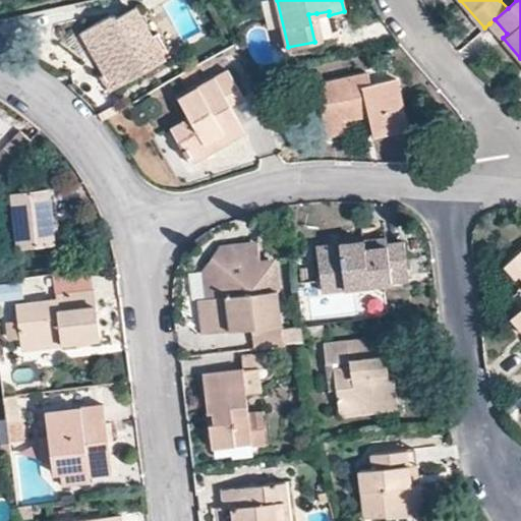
[(103,77),(110,90),(161,61),(131,9),(117,17),(108,16),(81,32),(101,68),(106,65),(111,73),(103,77)]
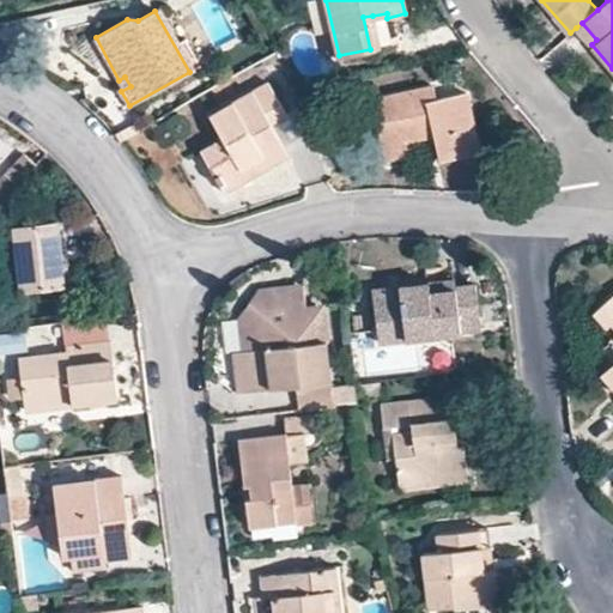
[(363,17),(370,49),(381,46),(372,16),(363,17)]
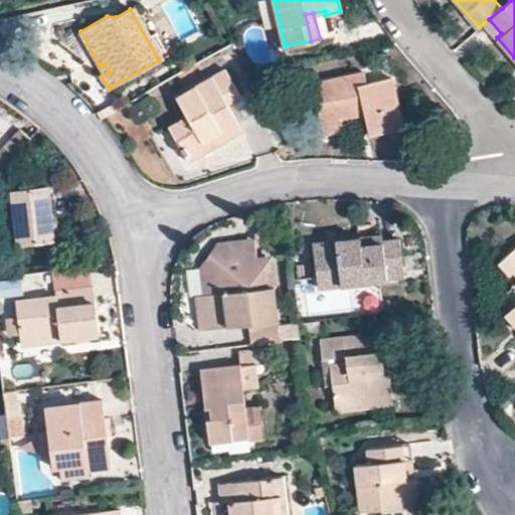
[(225,138),(241,128),(226,101),(237,95),(223,69),(177,97),(188,116),(168,127),(182,151),(220,129),(225,138)]
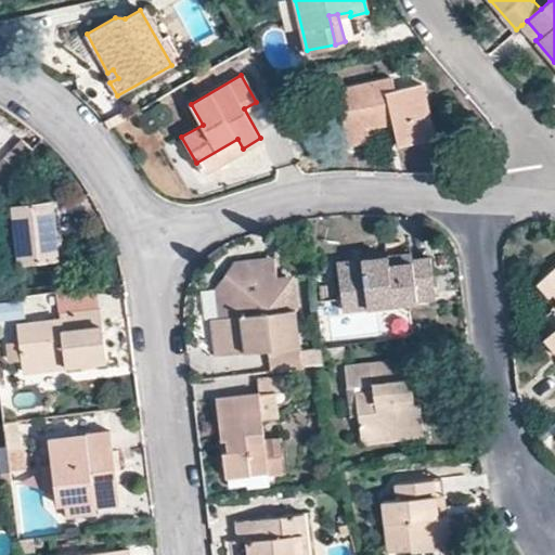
[(335,89),(348,144),(370,140),(366,127),(391,121),(397,142),(434,136),(423,84),(394,89),(391,77),(335,89)]
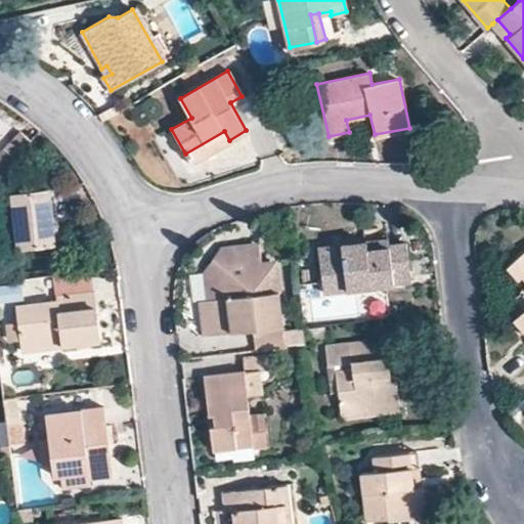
[(269,117),(254,89),(242,96),(230,102),(246,130),(269,117)]
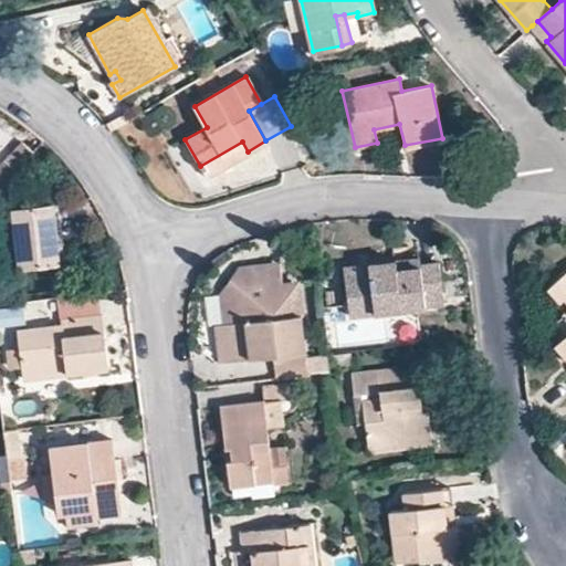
[(105,123),(108,129),(133,116),(128,108),(105,123)]
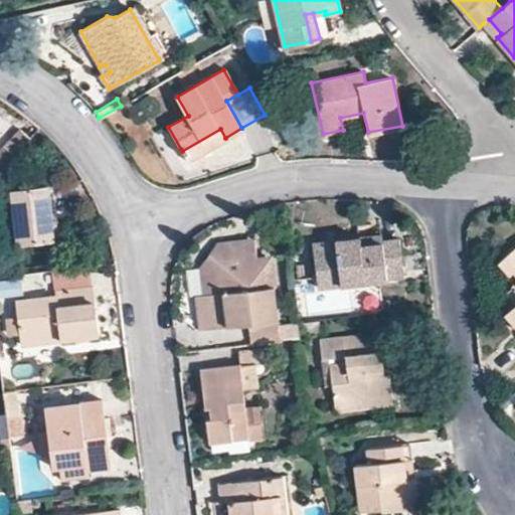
[(188,160),(225,138),(220,129),(182,151),(188,160)]
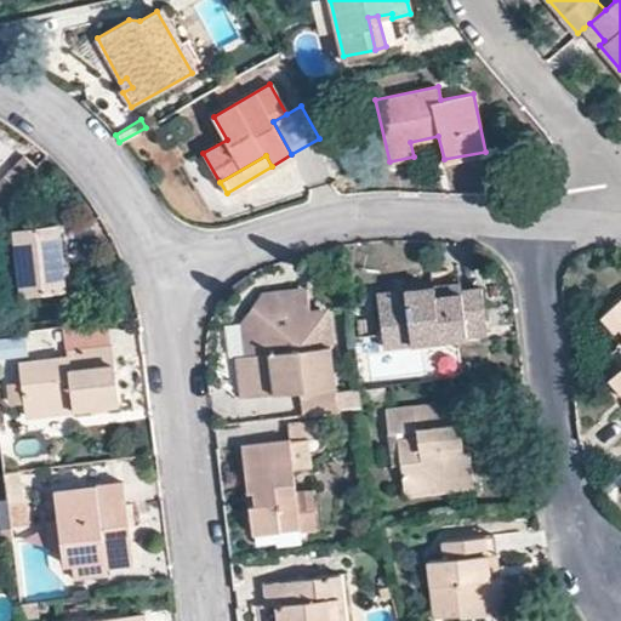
[(10,167),(0,181),(0,210),(4,212),(26,177),(10,167)]
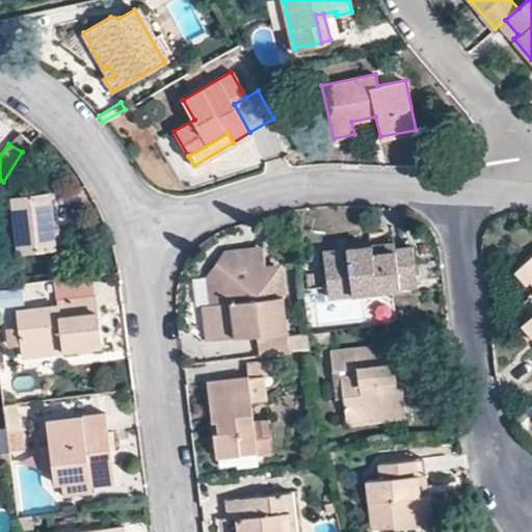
[(11,197),(19,253),(54,248),(47,192),(11,197)]
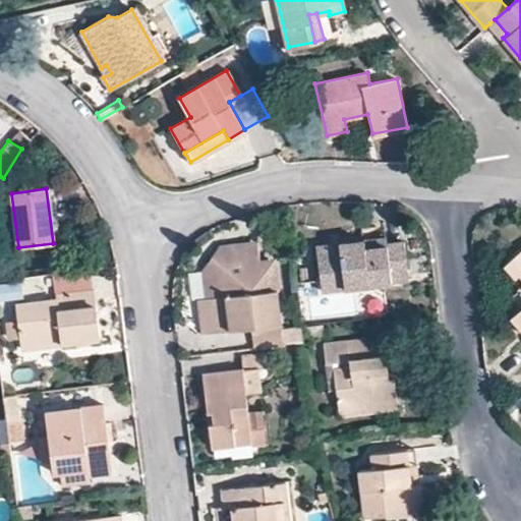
[(386,246),(385,244),(384,234),(363,237),(363,240),(365,249),(386,246)]
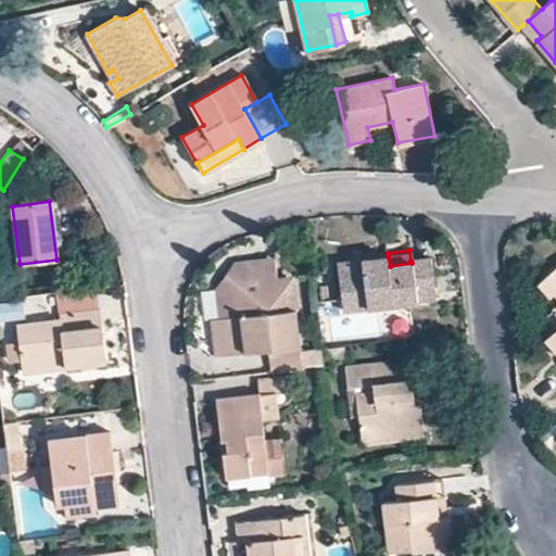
[(265,269),(276,268),(275,256),(264,258),(265,269)]
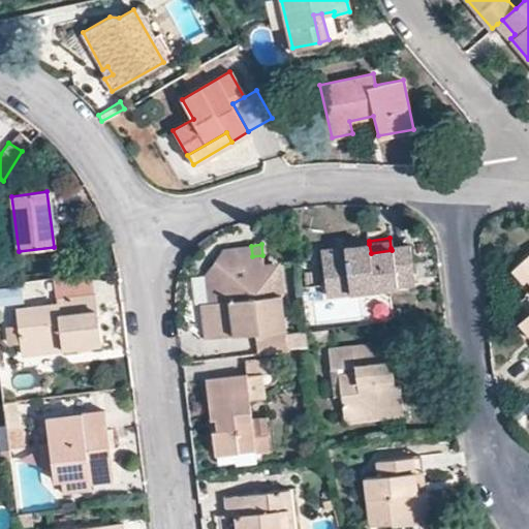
[(371,253),(369,244),(344,248),(345,257),(322,259),(328,296),(413,284),(408,245),(391,248),(392,250),(371,253)]
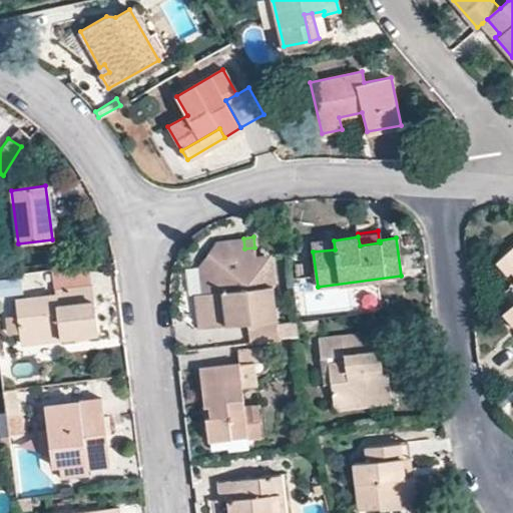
[(244,248),(243,238),(216,240),(199,267),(202,295),(193,296),(197,329),(247,323),(277,320),(269,255),(257,258),(254,247),(244,248)]
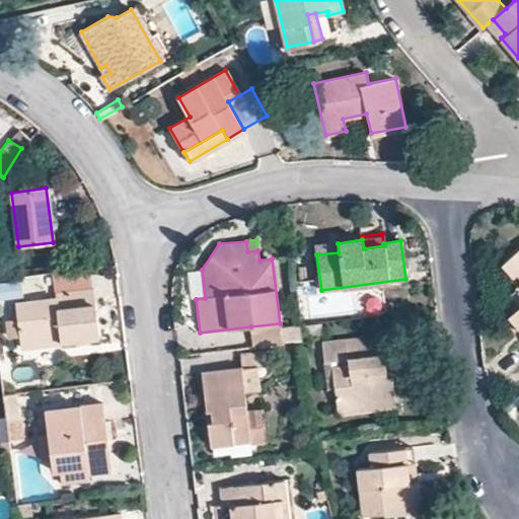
[(339,252),(338,243),(315,246),(316,254),(339,252)]
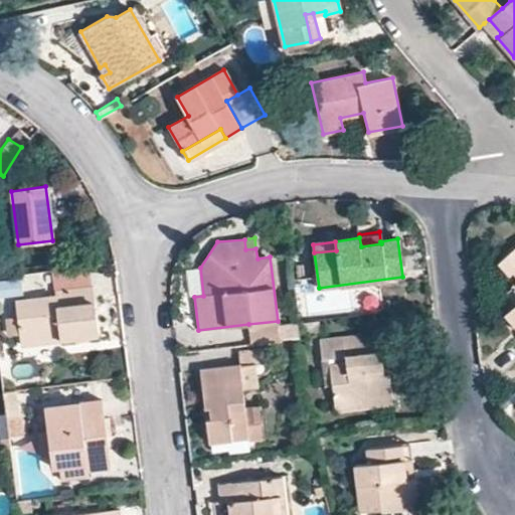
[(514,248),(499,263),(509,275),(512,272),(514,275),(514,284),(506,292),(514,304),(505,312),(514,323),(514,248)]
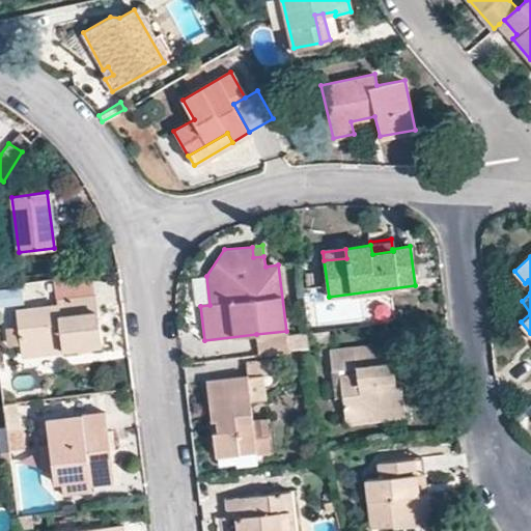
[(0,290),(0,307),(25,304),(23,287),(0,290)]
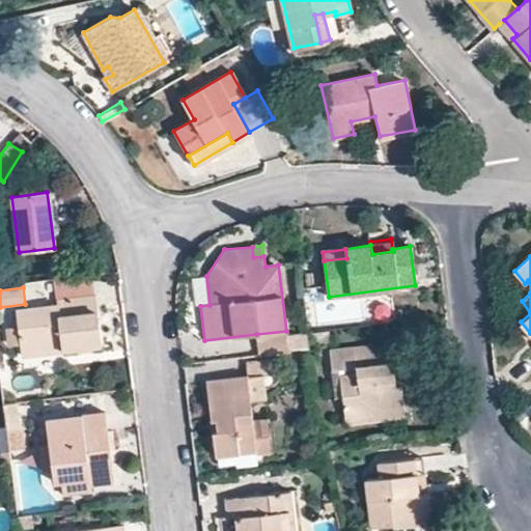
[(61,348),(100,344),(93,297),(57,301),(57,307),(17,311),(20,346),(61,341),(61,348)]
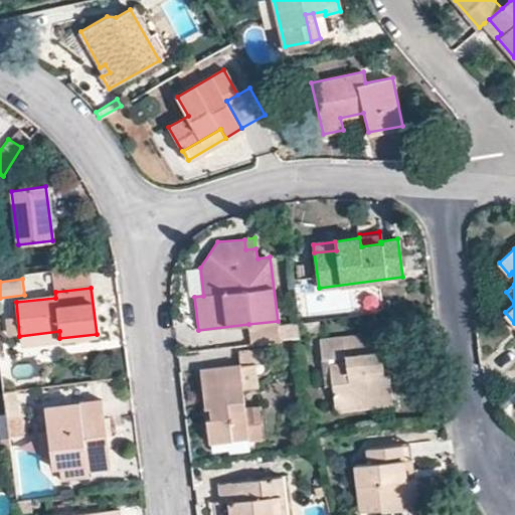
[(278,321),(248,324),(251,344),(280,341),(278,321)]
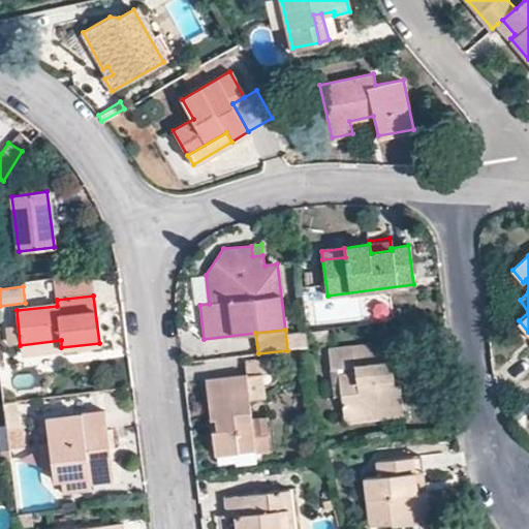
[(62,353),(61,347),(61,340),(20,345),(21,358),(62,353)]
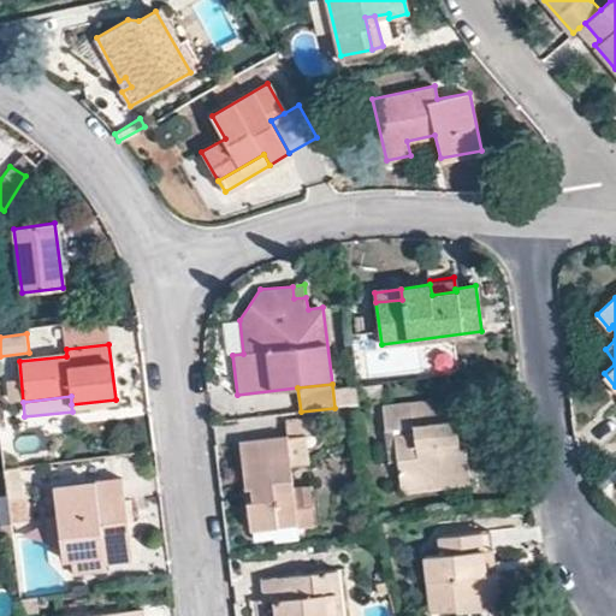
[(434,475),(467,472),(466,446),(457,448),(454,421),(462,420),(458,400),(383,408),(385,428),(414,425),(414,436),(395,438),(401,483),(434,480),(434,475)]
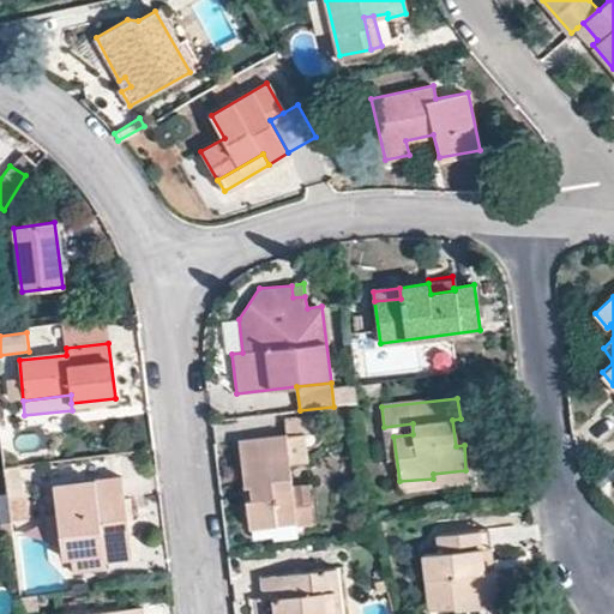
[(287,435),(318,432),(317,416),(286,420),(287,435)]
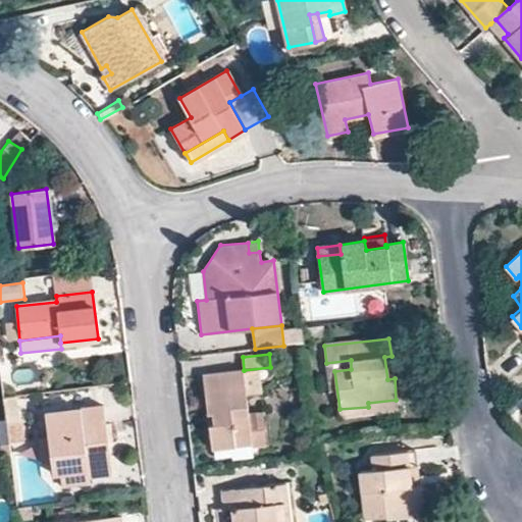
[(248,412),(244,370),(204,374),(208,413),(212,412),(214,424),(209,424),(211,446),(252,441),(252,448),(266,446),(263,411),(248,412)]
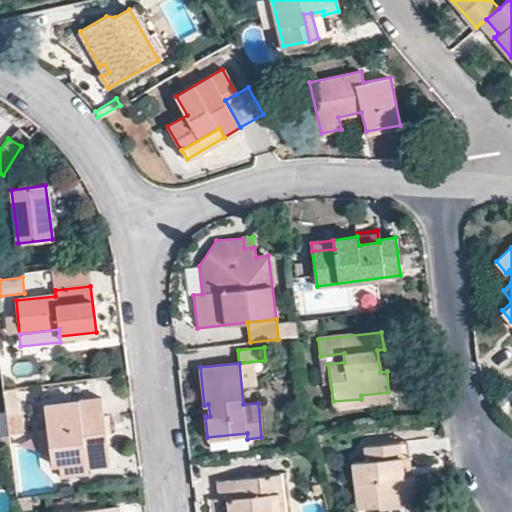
[(17,413),(14,387),(2,389),(5,415),(17,413)]
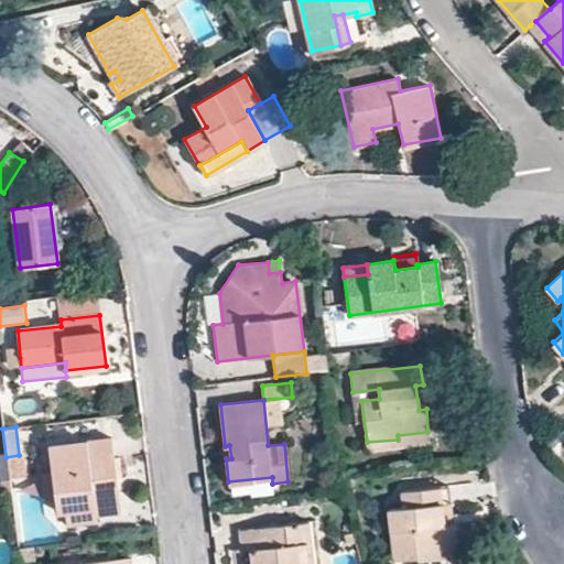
[(430,444),(427,432),(398,435),(398,440),(367,442),(368,451),(430,444)]
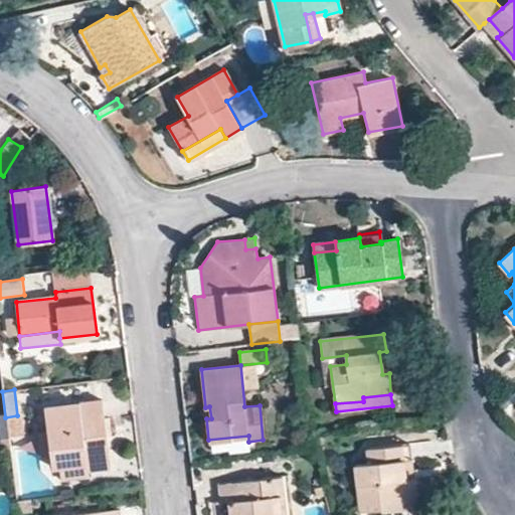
[(102,400),(44,407),(51,465),(86,461),(87,468),(110,465),(102,400)]
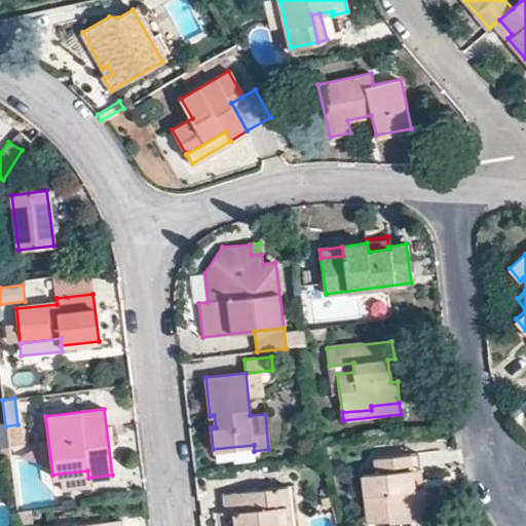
[(20,444),(17,424),(5,426),(8,445),(20,444)]
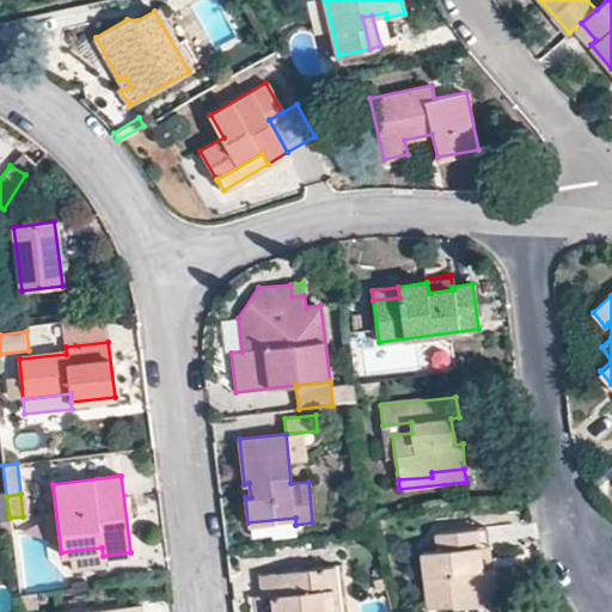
[(479,571),(491,569),(487,528),(475,530),(479,571)]
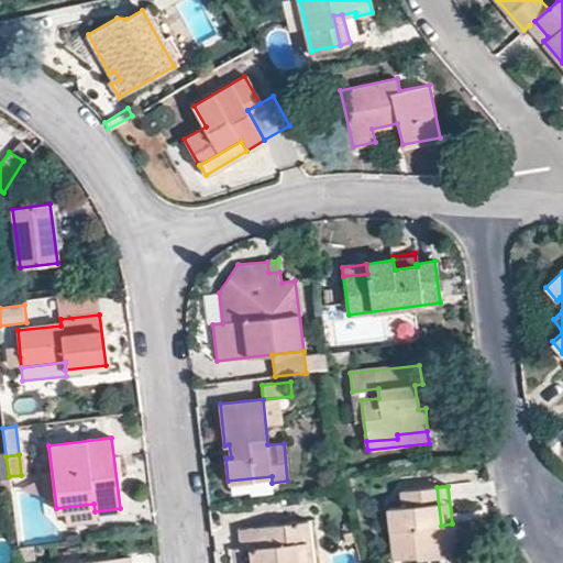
[(455,545),(452,523),(441,526),(437,487),(404,492),(405,506),(388,508),(395,560),(417,556),(417,550),(455,545)]
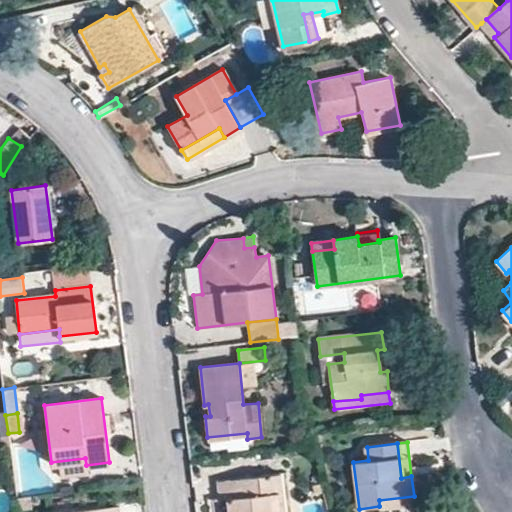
[(87,474),(86,465),(85,458),(51,462),(53,478),(87,474)]
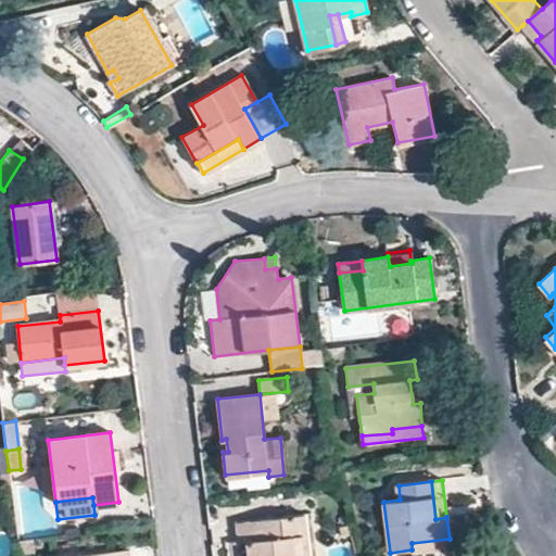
[(308,555),(304,515),(237,522),(238,543),(249,542),(249,555),(308,555)]
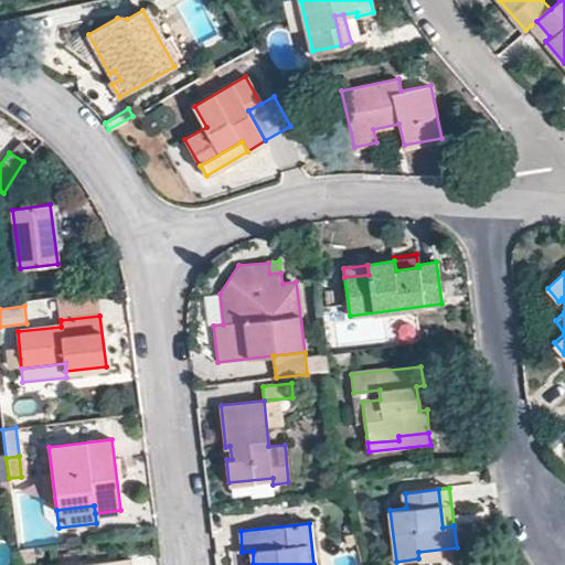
[(356,544),(353,533),(343,535),(345,546),(356,544)]
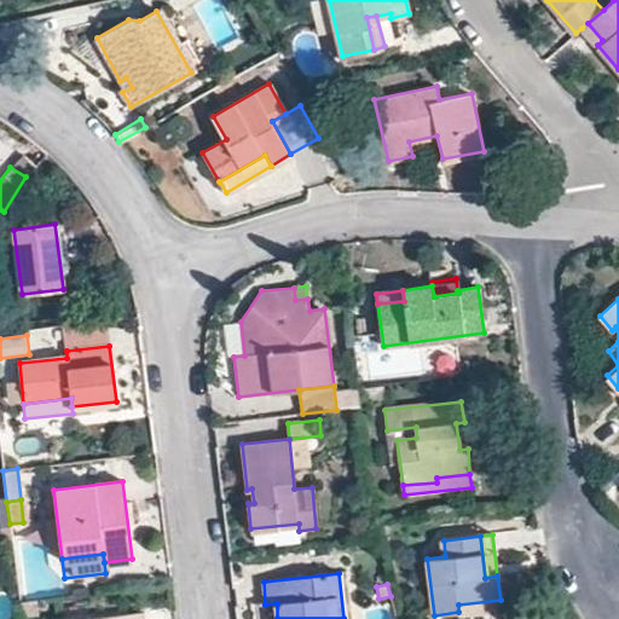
[(502,613),(501,600),(458,605),(458,612),(458,618),(502,613)]
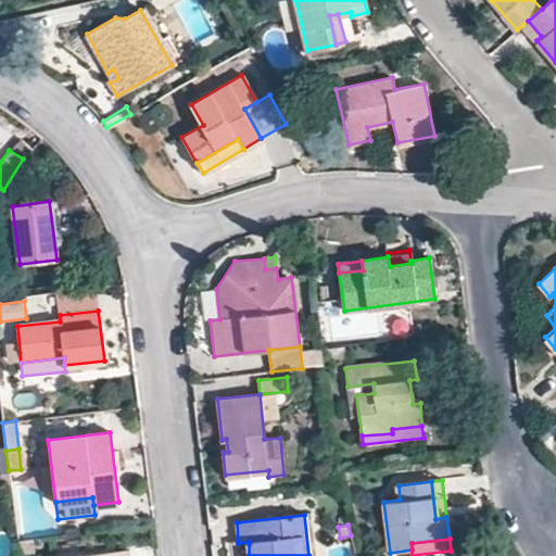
[(32,553),(30,541),(17,542),(19,555),(32,553)]
